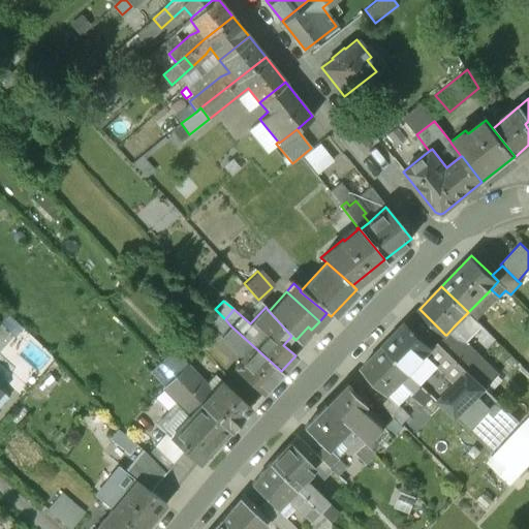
[(218,312),(209,321),(222,335),(230,325),(225,319),(218,312)]
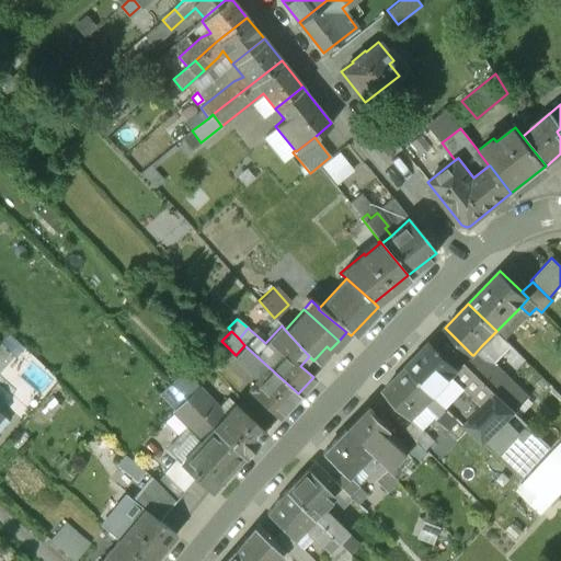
[(430,343),(407,366),(434,393),(457,369),(430,343)]
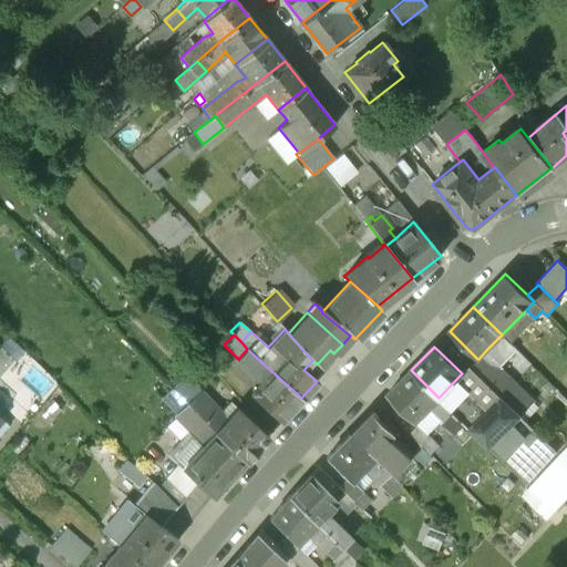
[(301,398),(247,349),(238,359),(249,369),(248,371),(255,378),(265,380),(251,395),(280,421),(301,398)]
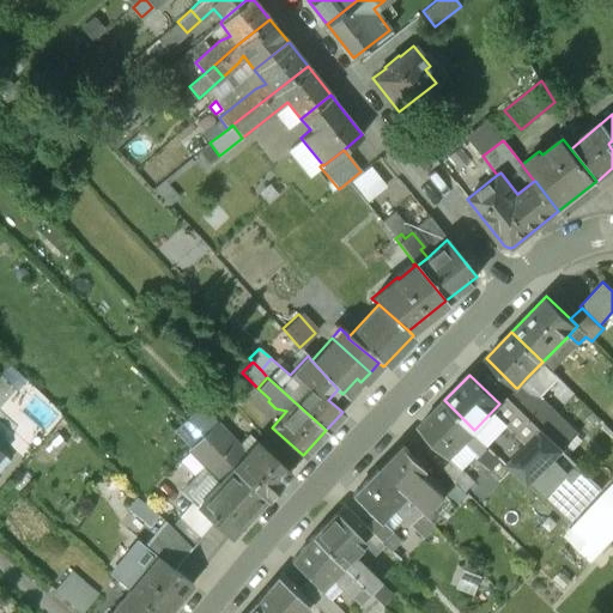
[(578,434),(534,390),(536,388),(526,378),(517,388),(516,388),(508,395),(563,449),(578,434)]
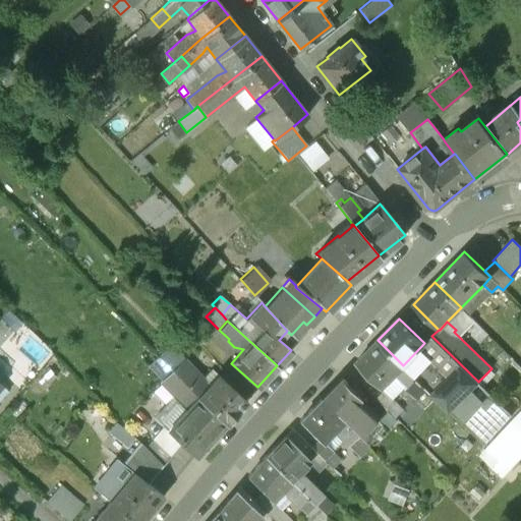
[(478,382),(431,336),(424,343),(403,365),(415,377),(427,389),(485,445),(513,414),(478,382)]
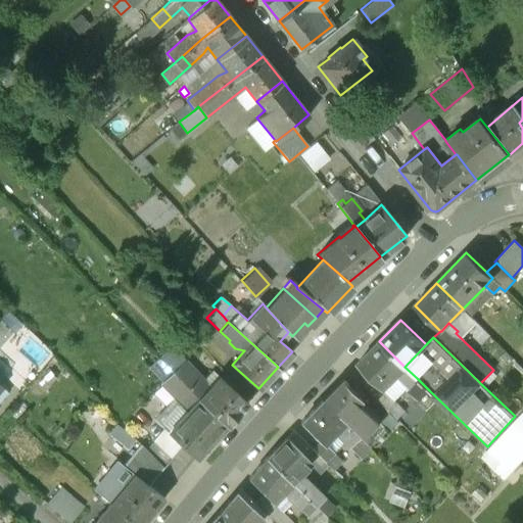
[(405,367),(379,341),(358,363),(384,388),(398,373),(411,385),(417,378),(405,367)]
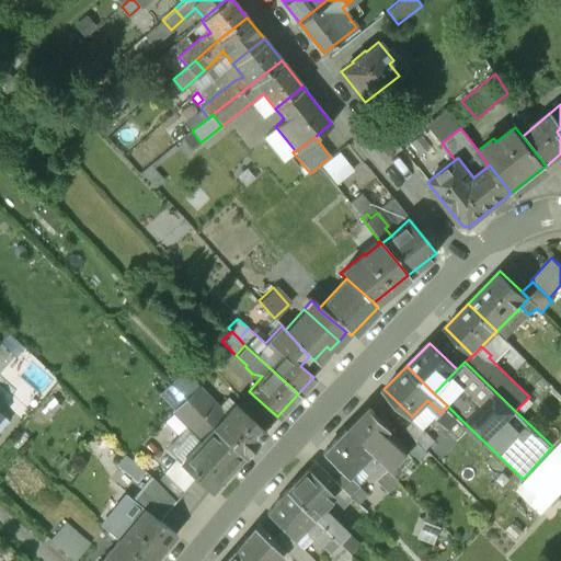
[(198,387),(182,373),(171,385),(185,399),(198,387)]
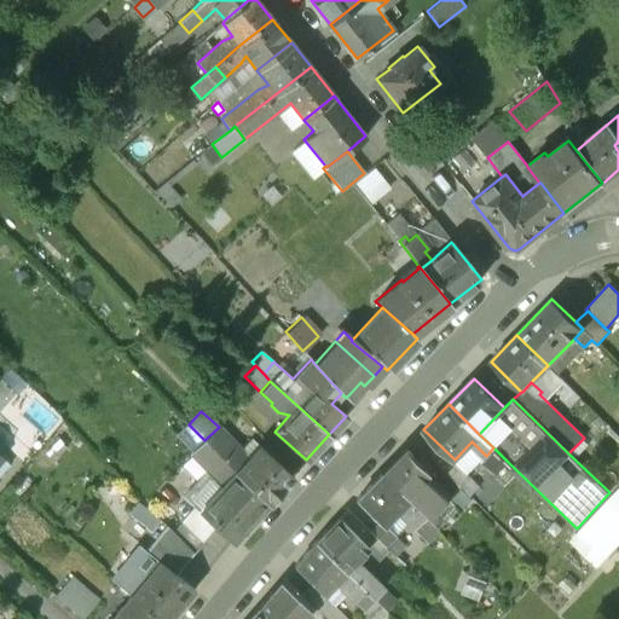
[(204,440),(189,424),(177,435),(192,452),(204,440)]
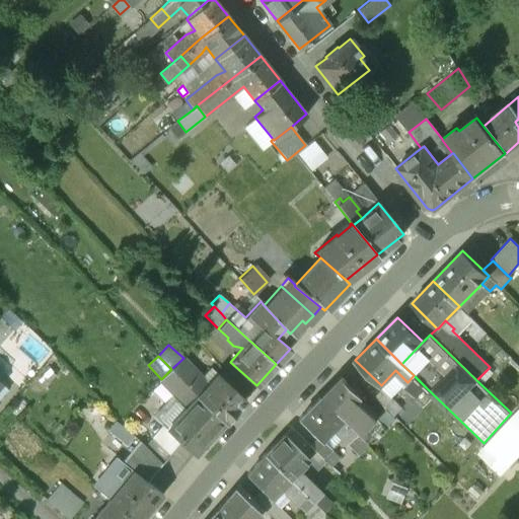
[(244,399),(212,369),(204,377),(183,358),(171,369),(198,396),(197,397),(224,422),(244,399)]
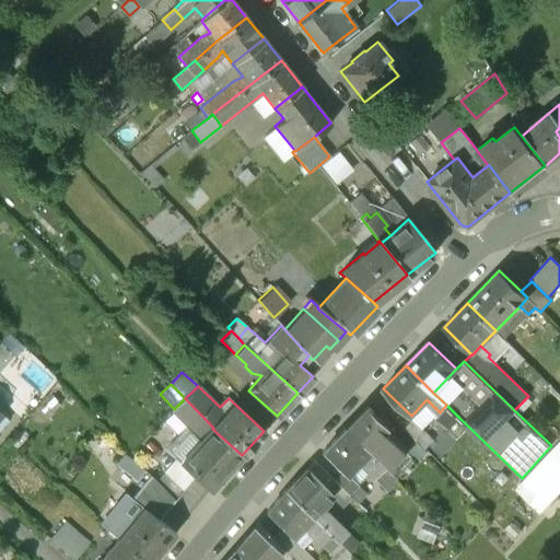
[(213,428),(185,398),(174,409),(184,419),(181,422),(188,430),(191,428),(195,432),(198,429),(205,435),(181,463),(209,490),(242,455),(212,429),(213,428)]
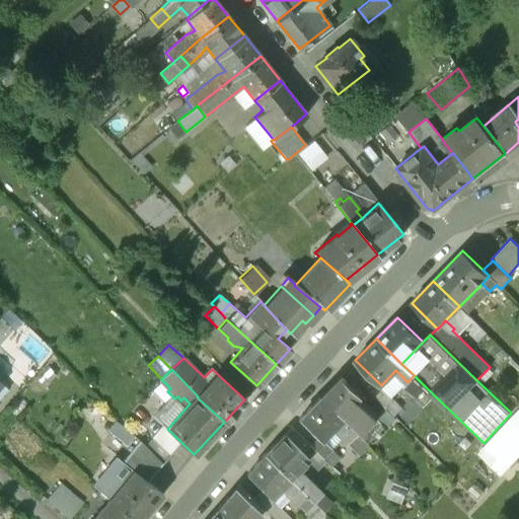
[(361,395),(341,375),(319,396),(347,425),(358,436),(376,418),(358,399),(361,395)]
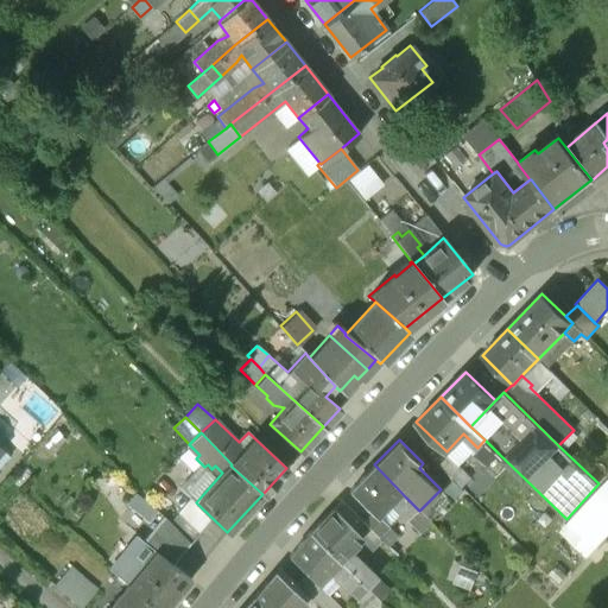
[(499,454),(485,439),(477,448),(474,451),(487,464),(499,454)]
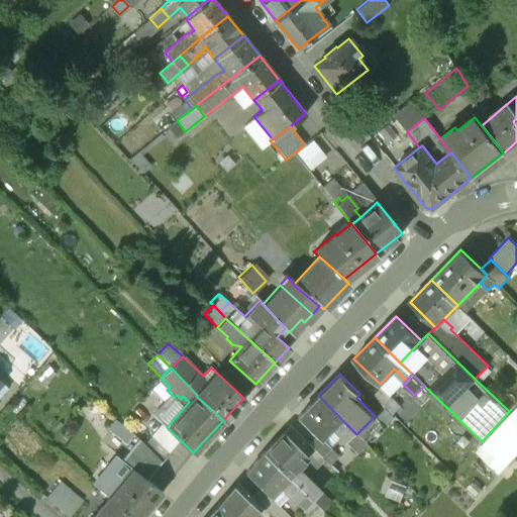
[(400,406),(382,388),(375,396),(393,414),(400,406)]
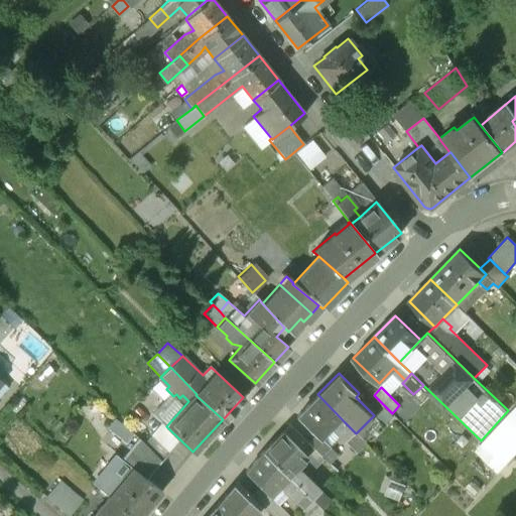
[(317,394),(295,416),(315,436),(329,423),(337,430),(345,422),(317,394)]
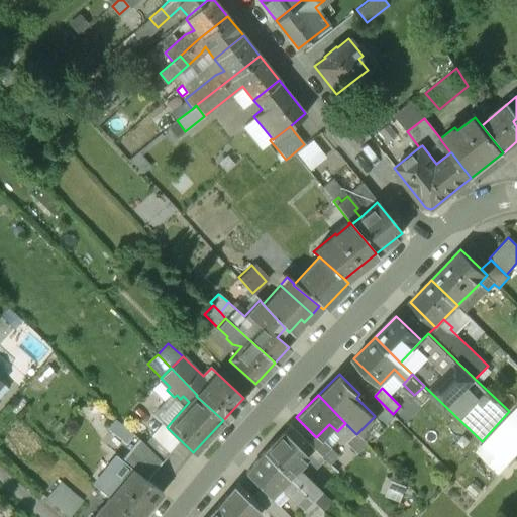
[(356,434),(345,423),(337,431),(357,452),(367,443),(356,434)]
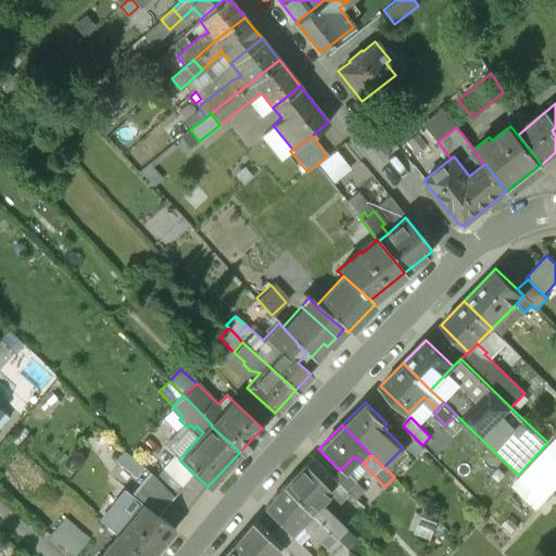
[(336,481),(311,456),(303,465),(330,490),(338,482),(336,481)]
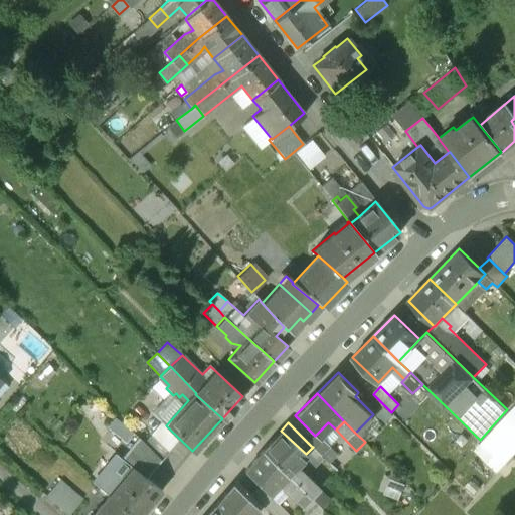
[(177,441),(158,426),(145,443),(161,460),(177,441)]
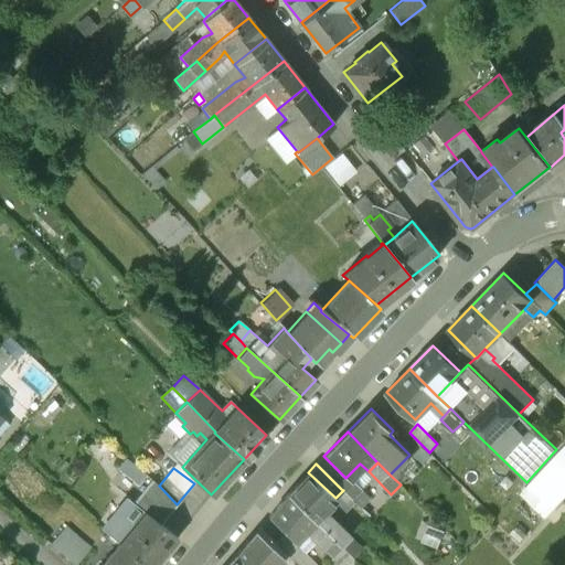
[(336,498),(308,472),(287,493),(323,530),(340,545),(348,535),(328,515),(320,513),(336,498)]
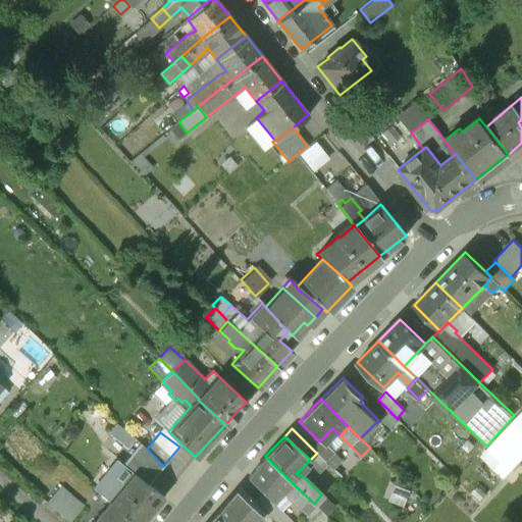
[(324,442),(315,452),(317,453),(332,468),(341,460),(324,442)]
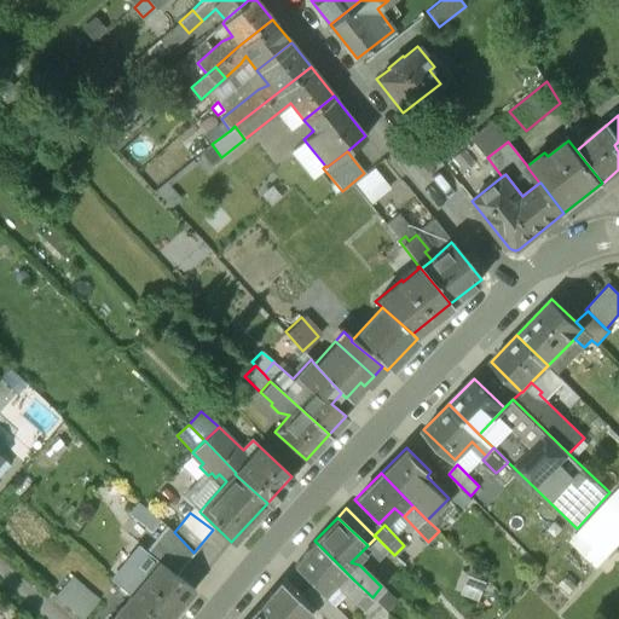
[(174,532),(167,526),(148,551),(160,561),(175,573),(194,553),(174,532)]
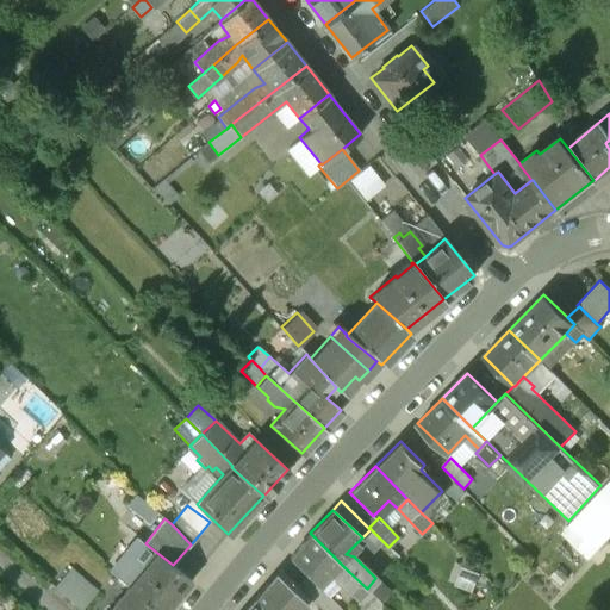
[(349,572),(310,533),(288,558),(306,576),(316,584),(330,571),(331,578),(337,583),(349,572)]
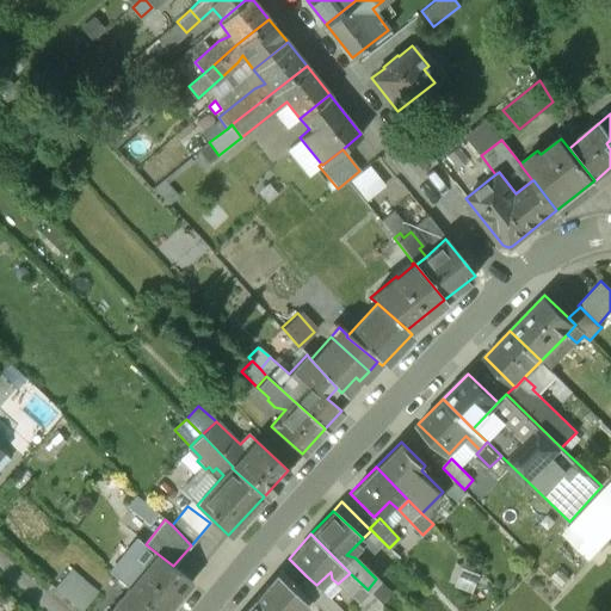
[(158,554),(129,587),(159,610),(166,610),(192,581),(173,566),(158,554)]
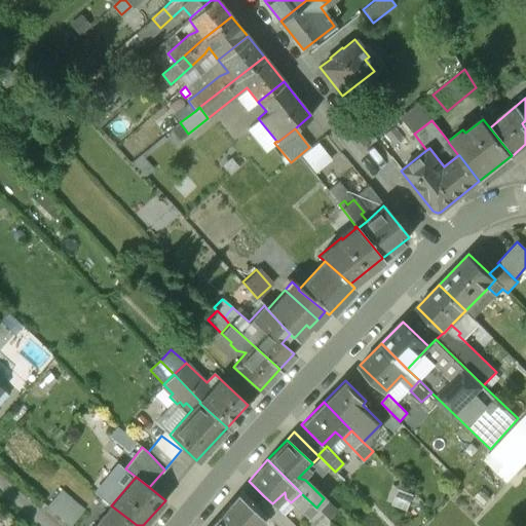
[(62,488),(46,505),(70,525),(85,508),(62,488)]
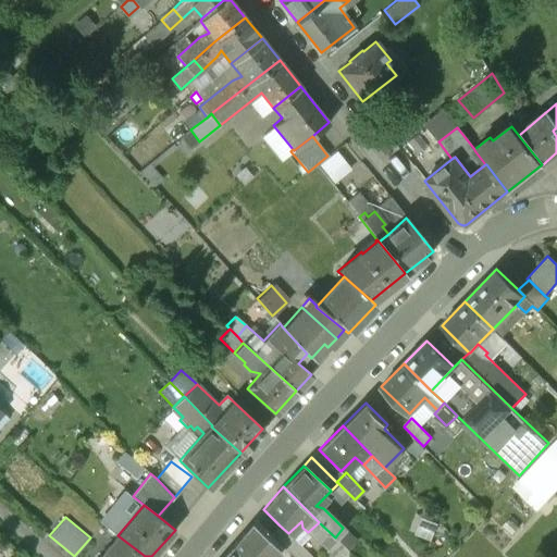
[(335,537),(319,522),(308,532),(332,556),(339,556),(347,551),(335,537)]
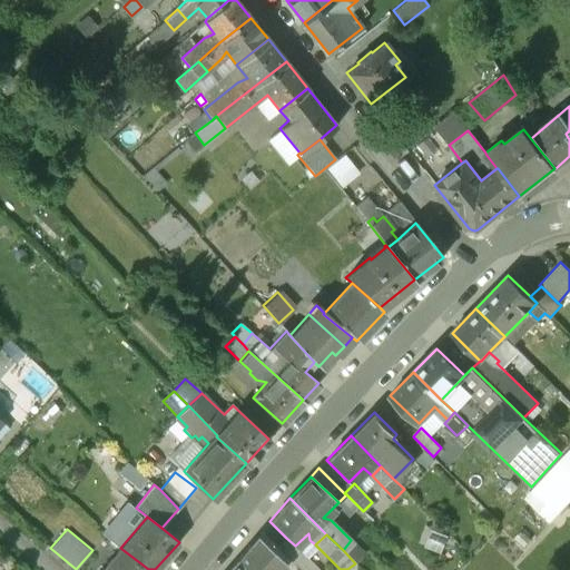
[(278,569),(285,564),(256,537),(236,560),(246,569),(278,569)]
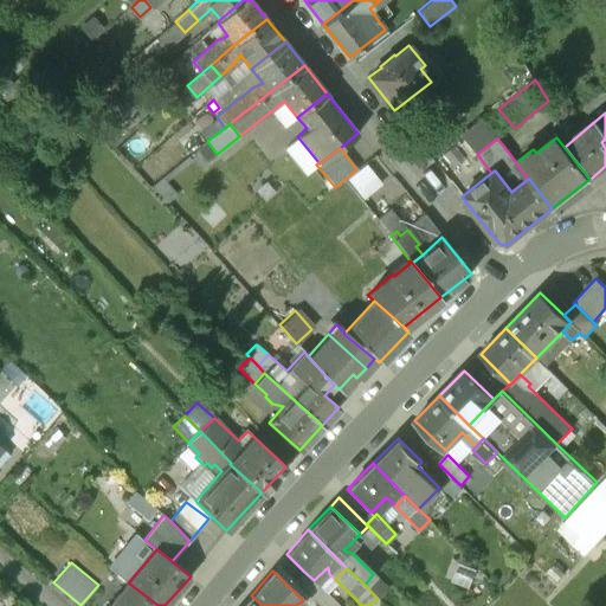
[(314,580),(304,572),(294,584),(317,605),(339,605),(314,580)]
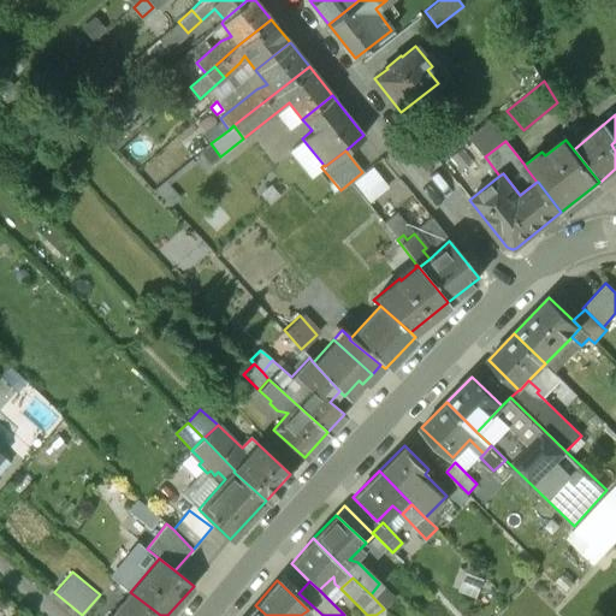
[(160,615),(130,592),(110,615),(160,615)]
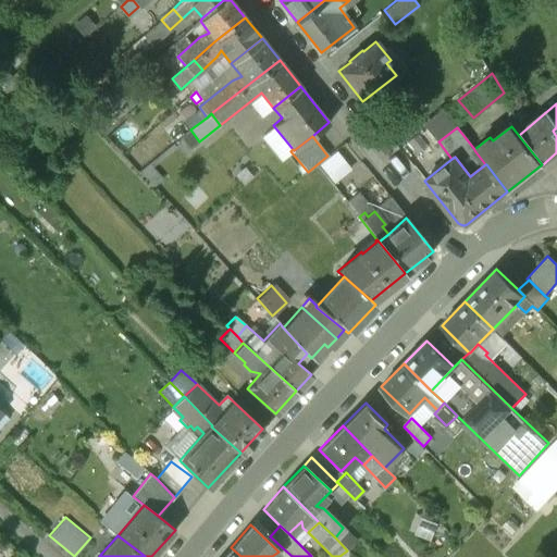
[(240,556),(231,547),(221,556),(240,556)]
